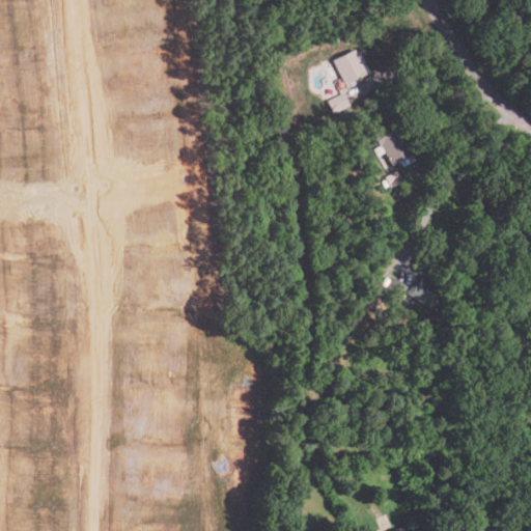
[(346,88),(332,61),(355,50),(356,52),(360,50),(366,60),(361,63),(366,74),(356,80),(358,82),(346,88)]
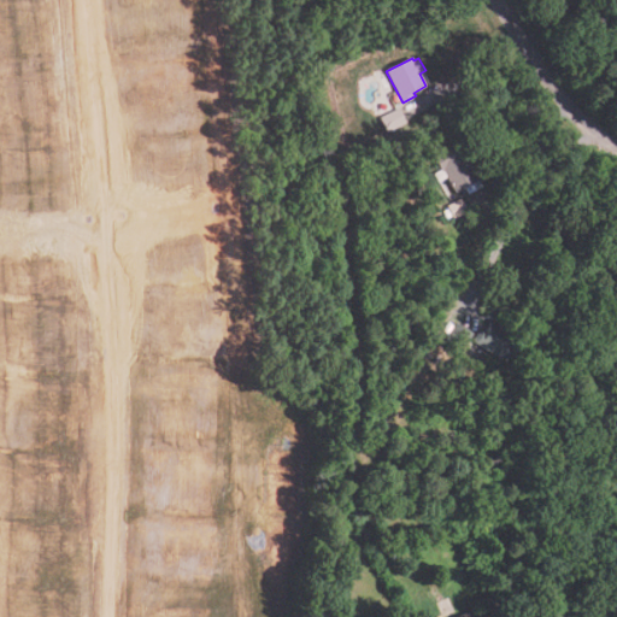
[(387,133),(380,117),(400,107),(407,123),(387,133)]
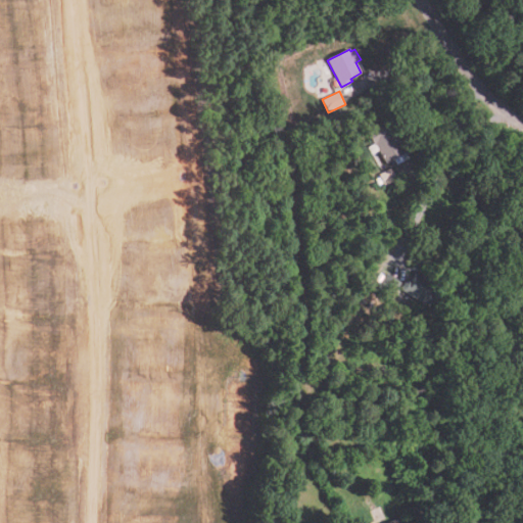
[(387,162),(380,149),(373,153),(369,147),(374,144),(367,132),(389,120),(396,133),(393,134),(396,139),(397,138),(410,158),(396,165),(393,159),(387,162)]
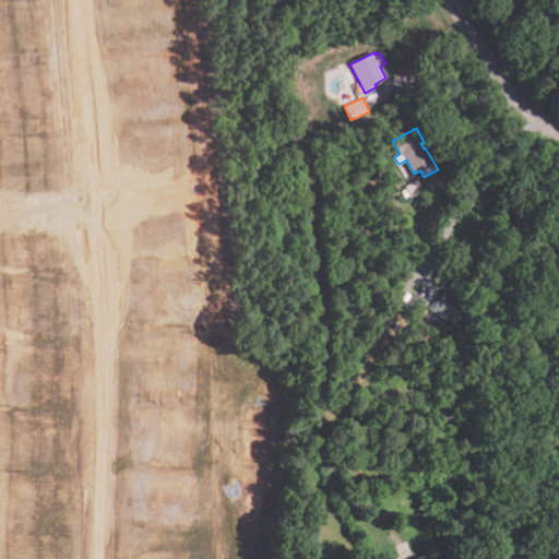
[(371,175),(380,168),(384,175),(376,180),(371,175)]
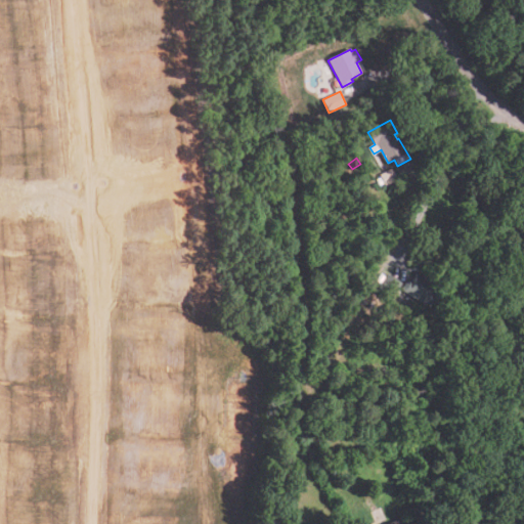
[(398,181),(387,187),(381,175),(392,169),(398,181)]
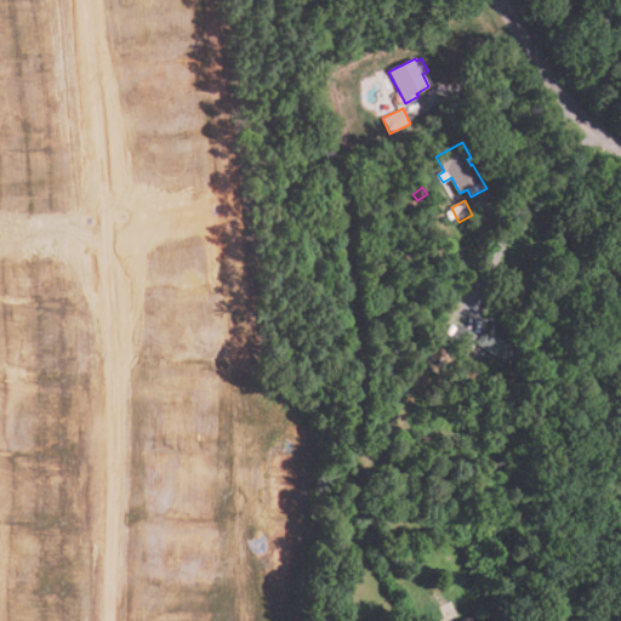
[(468,352),(450,341),(460,324),(478,336),(468,352)]
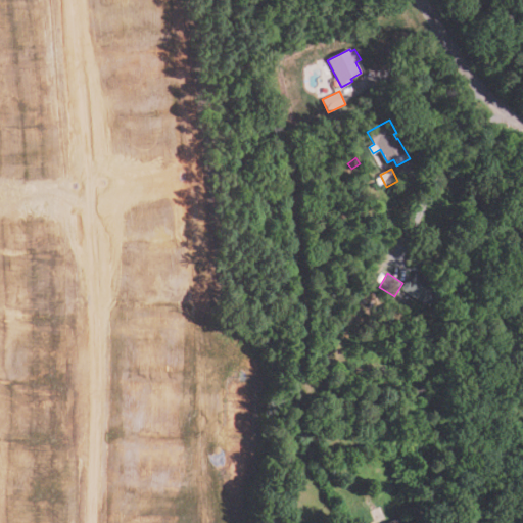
[(429,308),(402,291),(402,288),(407,282),(411,282),(416,274),(441,290),(429,308)]
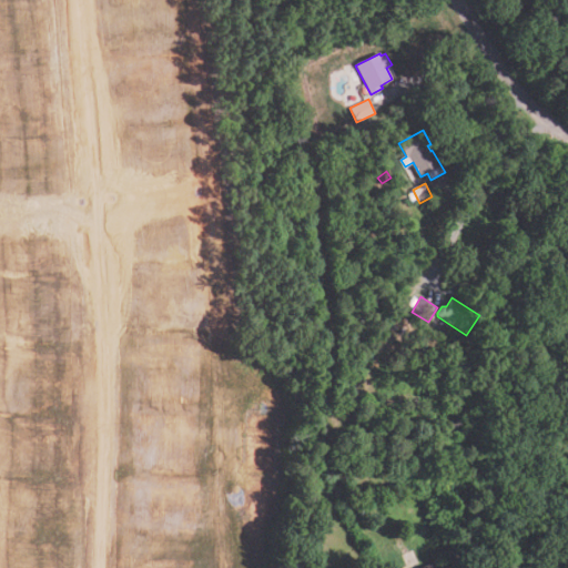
All buildings are outlined.
